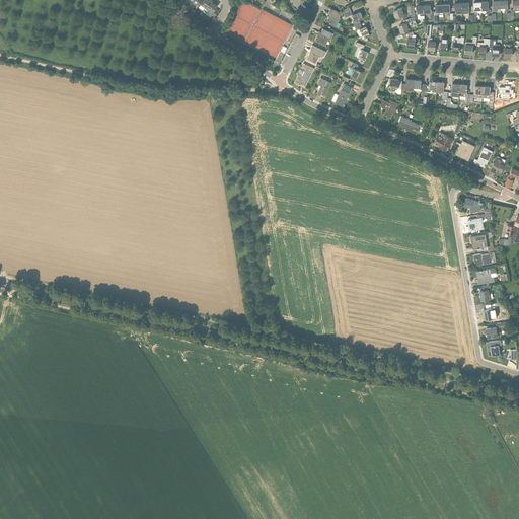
[(210,0),(205,7),(203,10),(207,13),(208,12),(214,16),(218,11),(215,8),(217,6),(212,2),(213,1),(211,0),(210,0)]
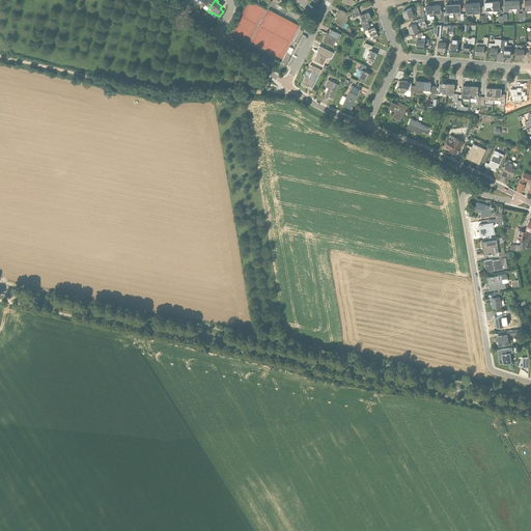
[(485,16),(483,16),(483,24),(487,24),(487,18),(488,16),(488,15),(488,14),(493,14),(493,10),(493,2),(485,2),(485,15),(485,16)]
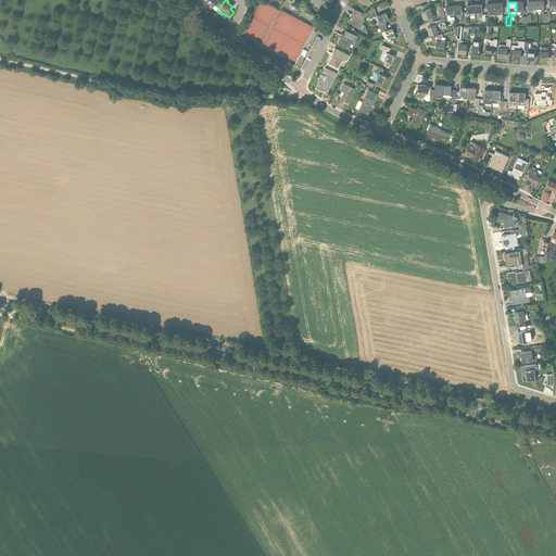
[(475,15),(475,12),(475,4),(467,5),(467,12),(464,12),(465,20),(465,25),(468,25),(468,15),(475,15)]
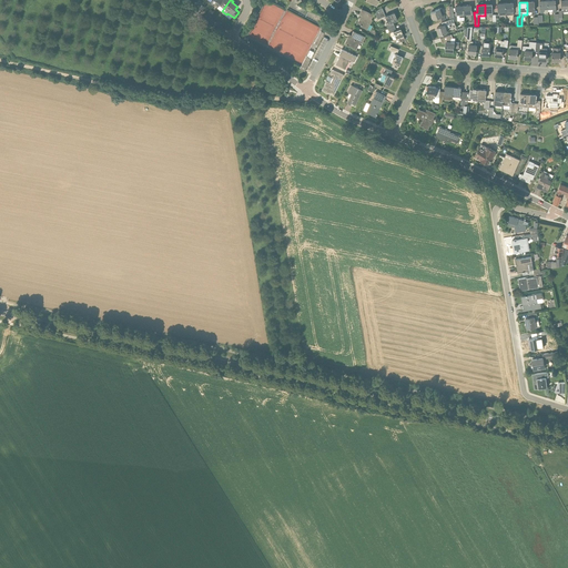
[(492,4),(485,4),(485,12),(489,12),(489,17),(493,17),(493,21),(496,21),(496,14),(493,14),(493,12),(492,4)]
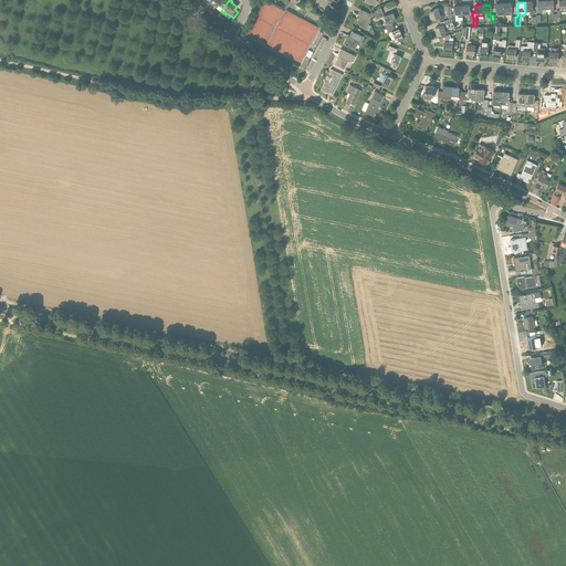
[(452,21),(456,21),(458,21),(458,18),(462,18),(462,13),(462,6),(454,7),(454,13),(451,13),(452,19),(452,21)]
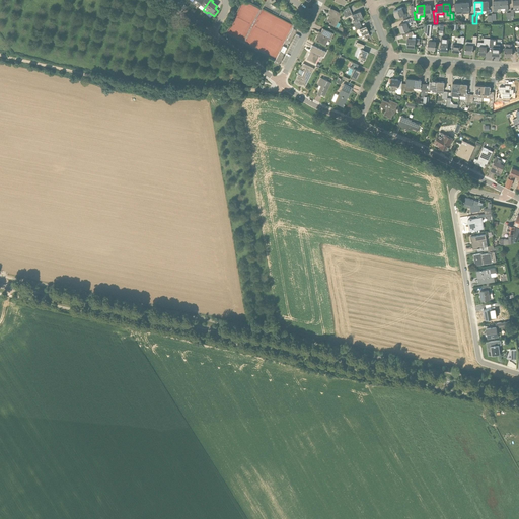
[(431,5),(424,5),(424,12),(430,12),(431,18),(434,18),(433,11),(431,11),(431,5)]
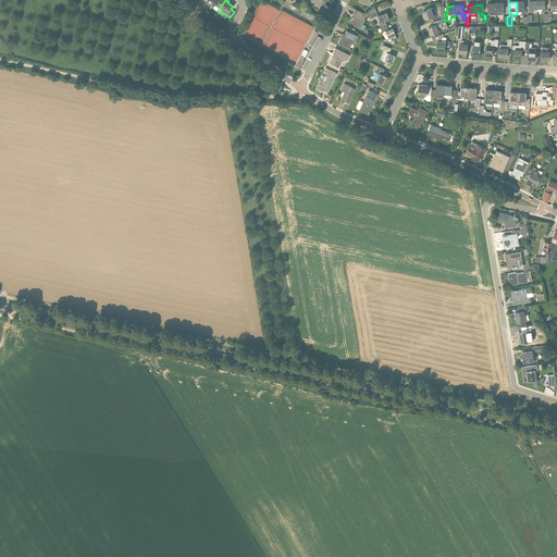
[(431,21),(435,20),(436,19),(433,8),(431,9),(426,10),(422,12),(423,13),(425,19),(429,17),(431,21)]
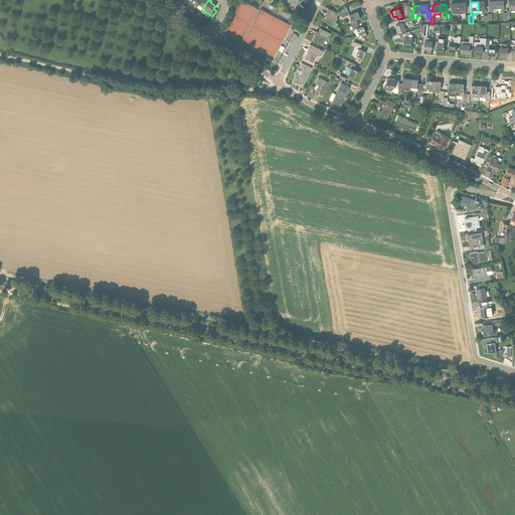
[(327,24),(331,26),(333,27),(337,18),(336,18),(338,13),(328,8),(326,13),(328,14),(324,21),(327,22),(327,23),(327,24)]
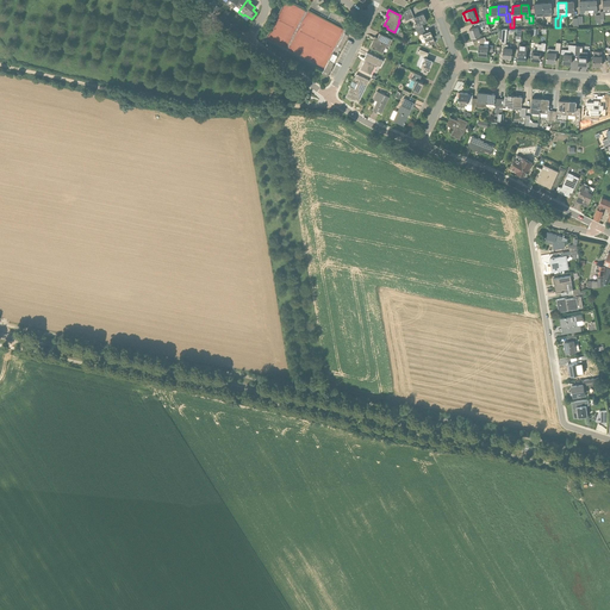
[(415,26),(416,31),(423,27),(422,24),(427,22),(423,13),(414,17),(412,13),(410,10),(405,11),(403,14),(404,17),(405,22),(414,18),(416,25),(415,26)]
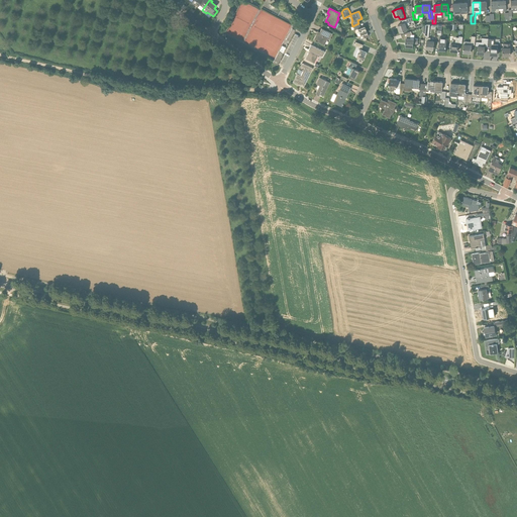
[(410,18),(407,19),(402,21),(403,23),(398,25),(400,32),(407,29),(406,26),(410,25),(409,22),(413,21),(413,19),(413,17),(410,18)]
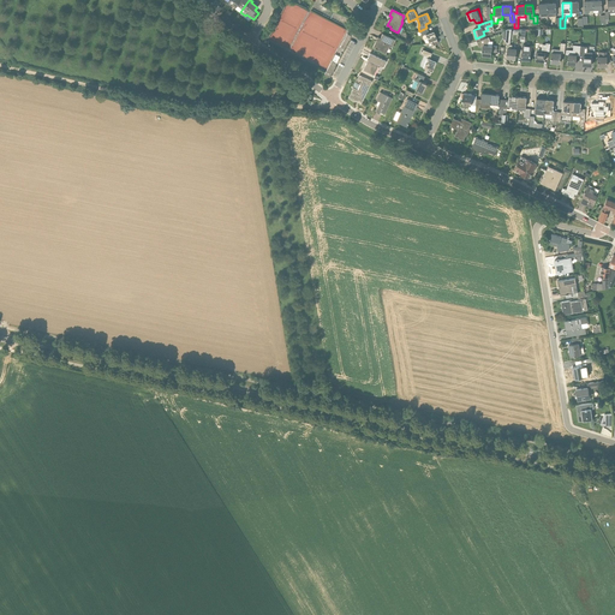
[(424,46),(435,49),(436,48),(435,45),(439,43),(434,31),(429,33),(427,28),(419,31),(422,36),(425,34),(427,36),(425,36),(425,37),(425,39),(427,39),(428,39),(429,42),(428,43),(423,45),(424,46)]
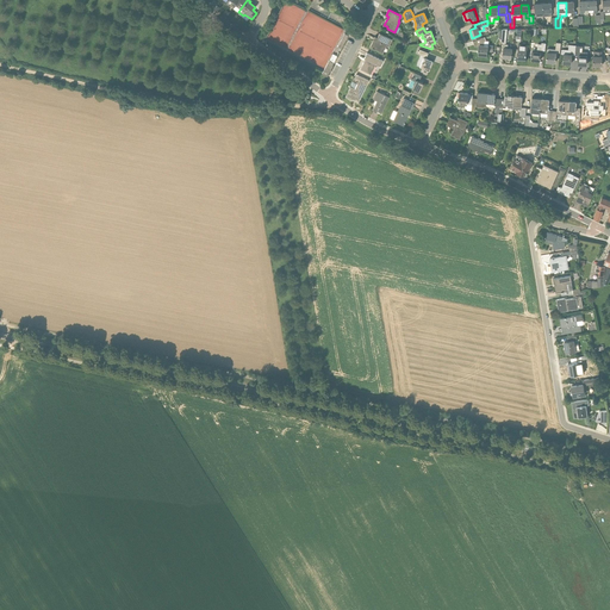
[(348,36),(344,33),(337,48),(341,49),(348,36)]
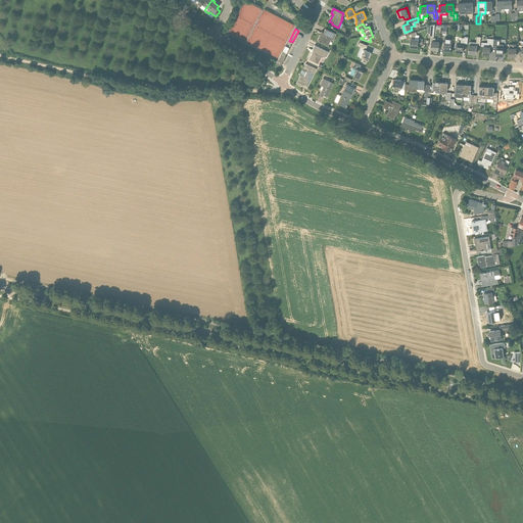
[(322,32),(317,40),(326,45),(329,39),(332,40),(335,34),(325,29),(323,33),(322,32)]
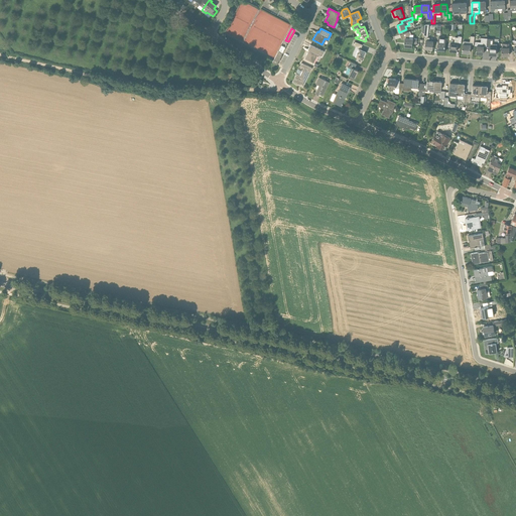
[(417,44),(417,39),(413,38),(409,38),(409,35),(411,34),(410,31),(406,32),(400,34),(402,39),(405,39),(404,46),(412,47),(412,43),(417,44)]
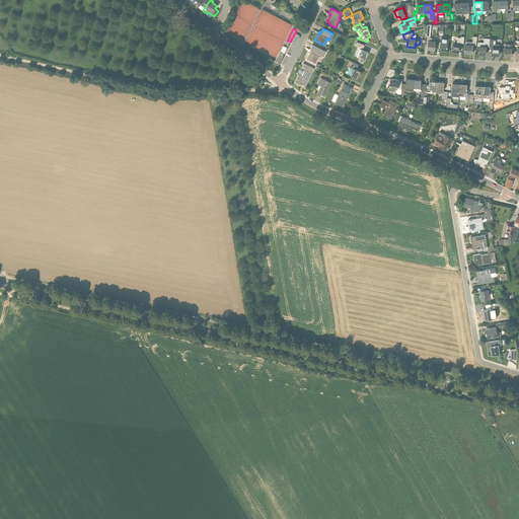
[(459,52),(460,43),(463,44),(464,38),(460,36),(460,38),(457,38),(457,45),(453,44),(452,51),(459,52)]
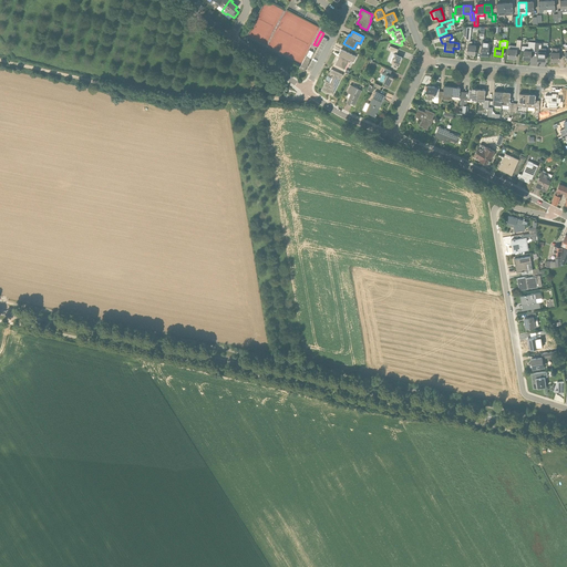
[(507,58),(516,58),(517,49),(521,50),(522,40),(517,40),(516,47),(508,45),(507,58)]
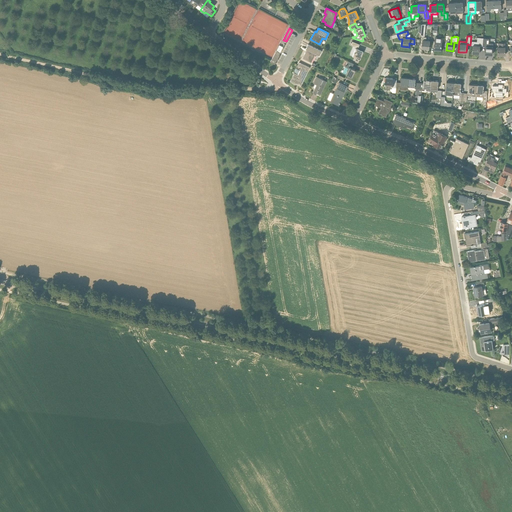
[(473,45),(472,53),(479,54),(480,46),(482,46),(483,38),(477,37),(477,42),(471,41),(471,45),(473,45)]
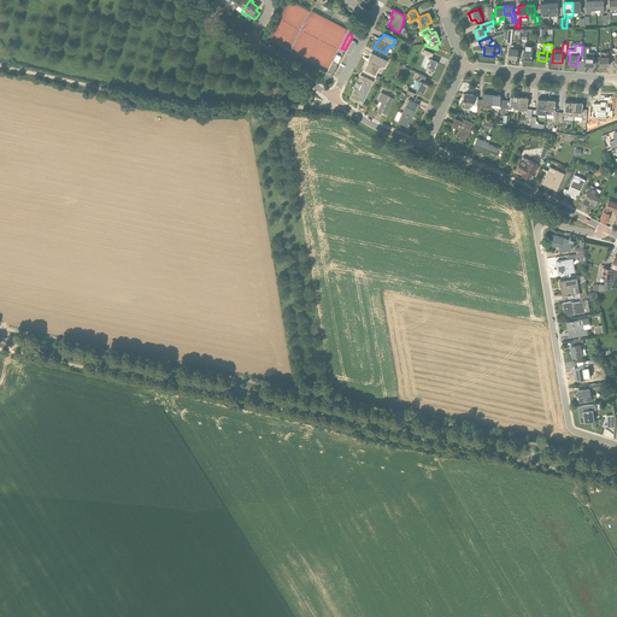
[(524,50),(523,59),(532,60),(533,51),(533,47),(529,46),(526,46),(524,50)]
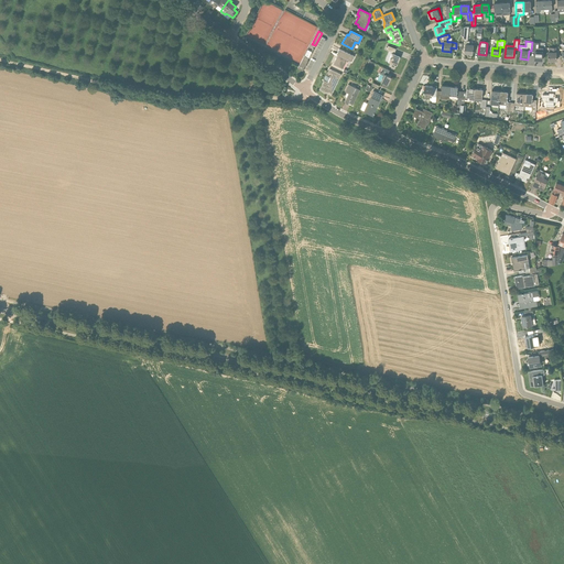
[(534,60),(542,61),(543,49),(535,47),(535,43),(532,42),(531,51),(535,52),(534,60)]
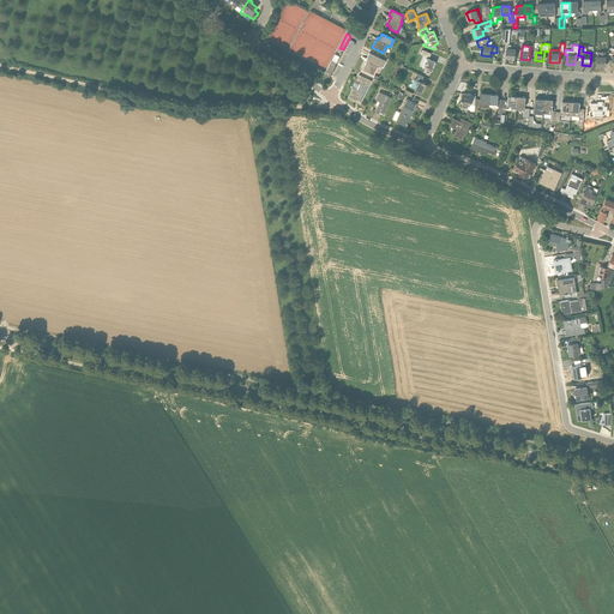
[(422,67),(432,71),(435,61),(428,59),(431,53),(422,49),(421,54),(427,56),(422,67)]
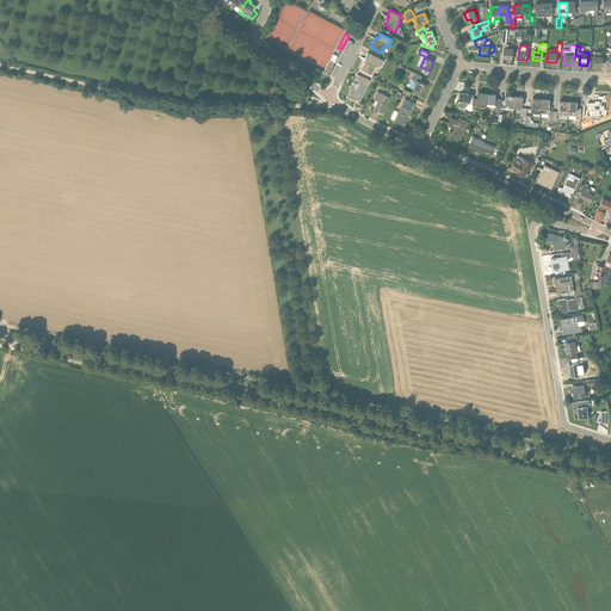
[(364,62),(360,69),(371,74),(376,65),(381,67),(383,61),(368,53),(364,59),(366,60),(365,63),(364,62)]
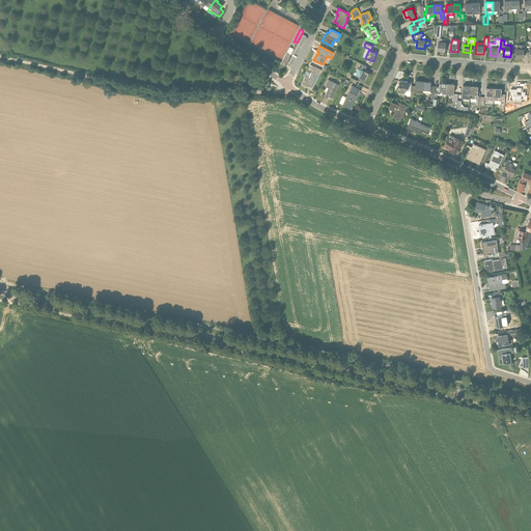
[(289,56),(290,55),(286,53),(283,59),(280,64),(284,66),(289,56)]
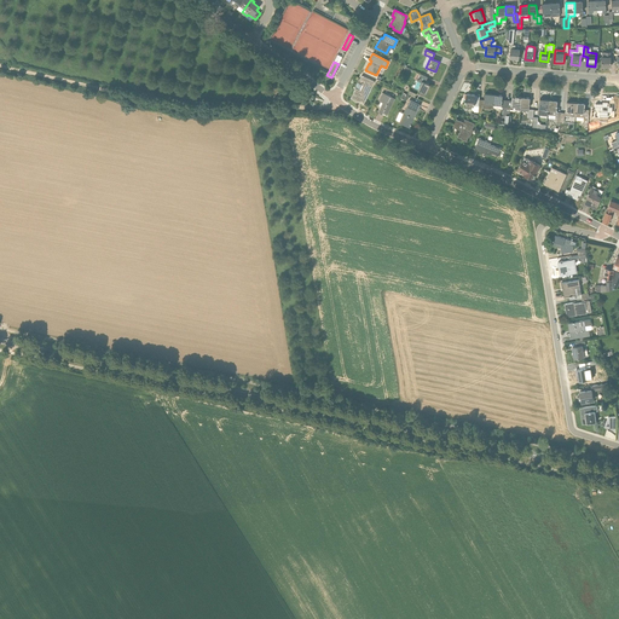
[(404,65),(397,80),(399,81),(405,69),(411,73),(412,70),(404,65)]
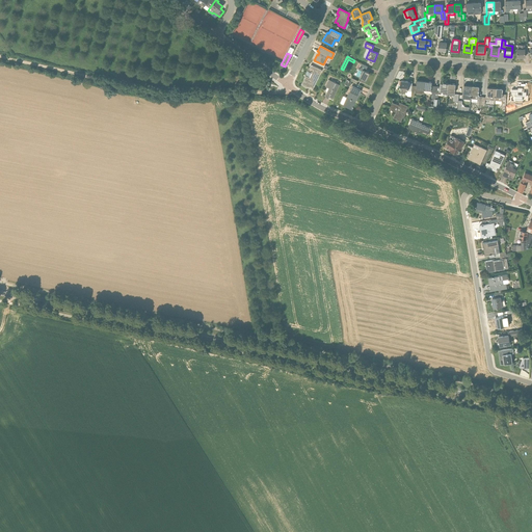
[(361,63),(360,65),(358,70),(362,71),(358,77),(362,78),(360,81),(364,83),(369,73),(365,71),(367,67),(361,63)]
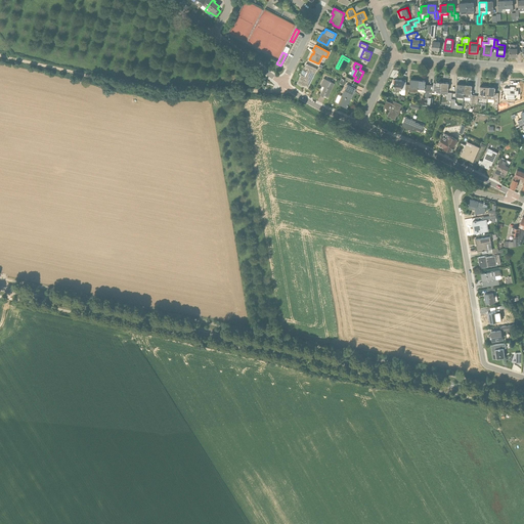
[(314,74),(315,73),(317,69),(306,63),(304,67),(308,69),(305,76),(301,75),(297,82),(306,86),(305,87),(307,89),(314,74)]
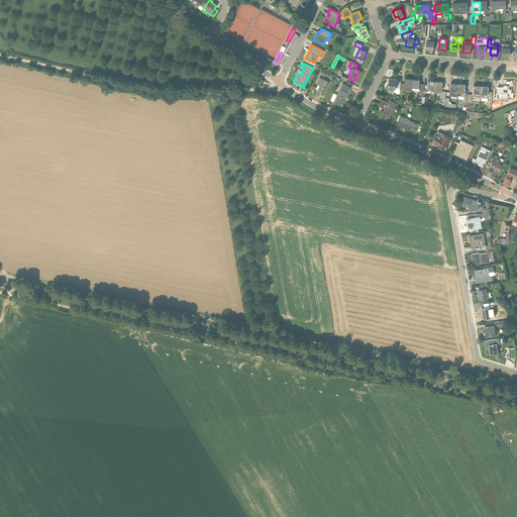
[(319,94),(323,96),(329,82),(319,78),(316,84),(319,86),(316,93),(319,95),(319,94)]
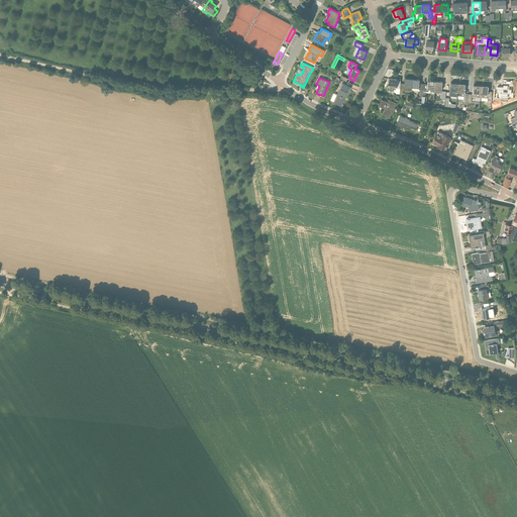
[(412,90),(413,80),(405,80),(405,78),(404,87),(407,87),(407,91),(412,92),(412,90)]
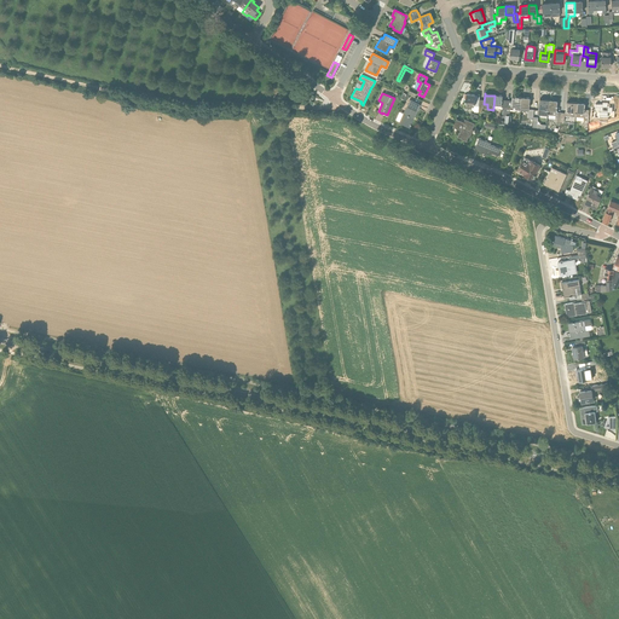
[(474,105),(479,106),(479,103),(480,99),(478,99),(478,97),(475,96),(475,94),(467,94),(466,99),(466,100),(466,105),(466,108),(472,109),(473,105),(474,105)]
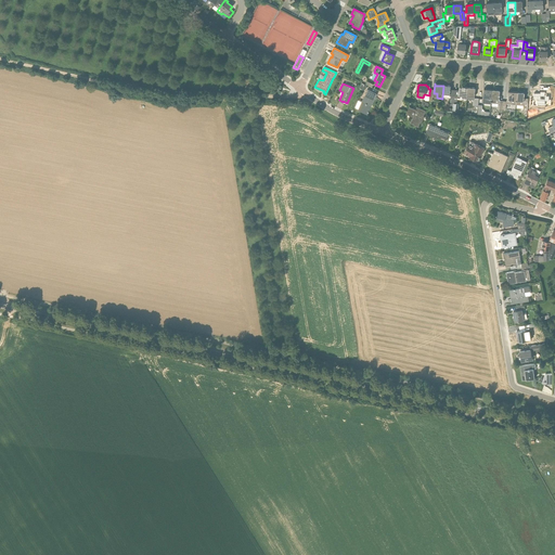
[(443,85),(443,86),(442,97),(449,98),(450,98),(450,103),(453,103),(454,94),(450,94),(451,86),(450,86),(443,85)]
